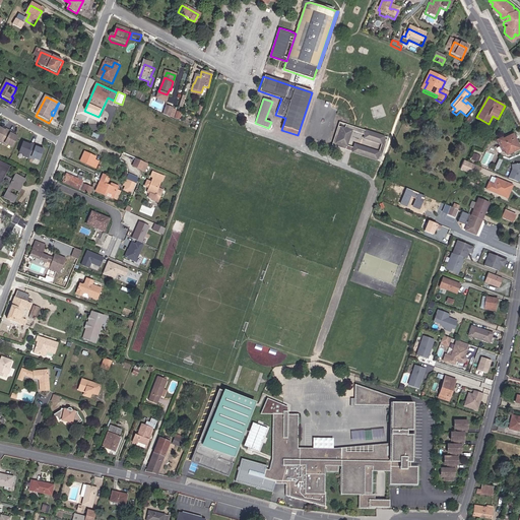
[(163,114),(169,117),(172,108),(166,106),(163,114)]
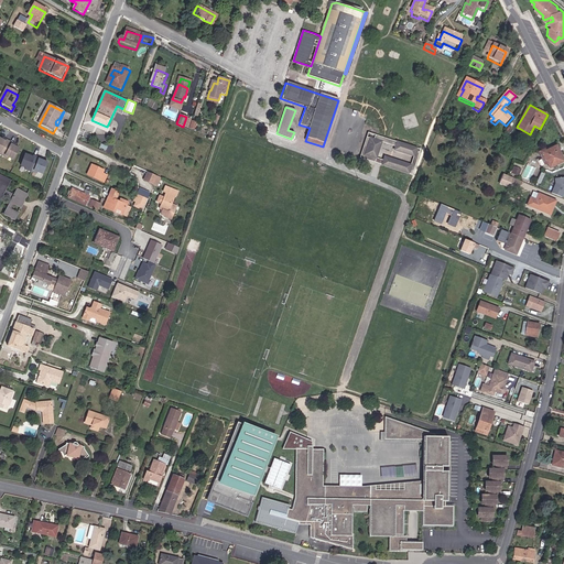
[(383,140),(370,137),(364,155),(377,160),(383,140)]
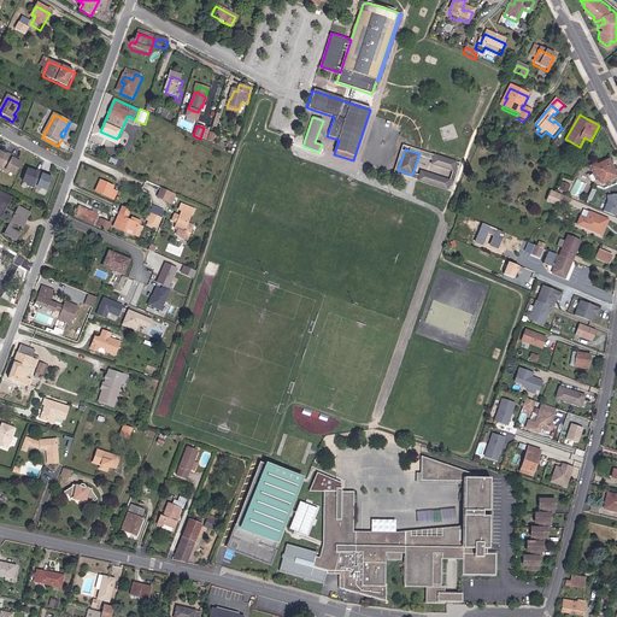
[(457,162),(435,153),(432,164),(454,171),(457,162)]
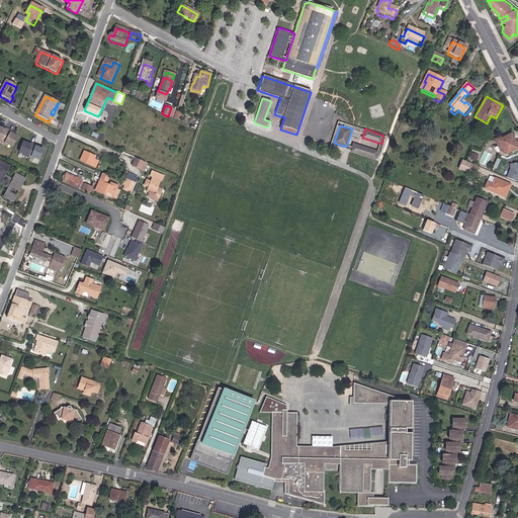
[(11,147),(17,137),(13,136),(11,134),(11,133),(8,131),(1,144),(5,146),(6,144),(11,147)]
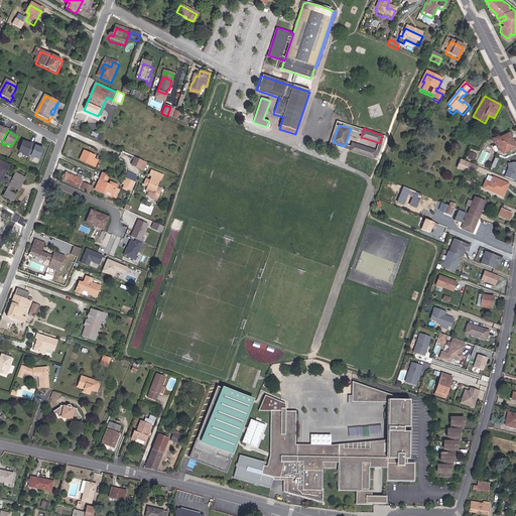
[(503,156),(515,149),(515,148),(513,142),(515,142),(512,135),(500,140),(499,138),(492,141),(498,153),(501,151),(503,156)]
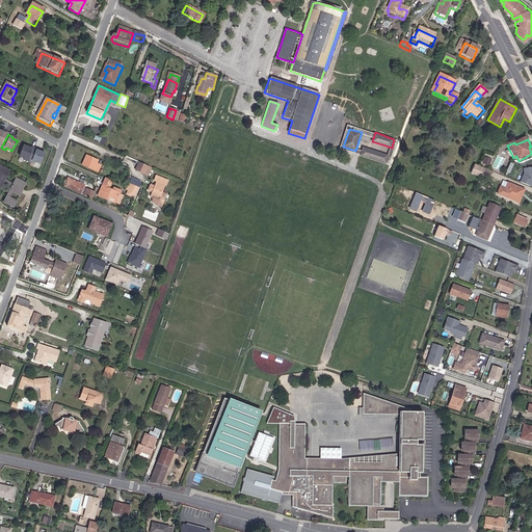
[(29,162),(34,149),(30,147),(30,149),(27,148),(24,145),(20,157),(25,159),(24,160),(29,162)]
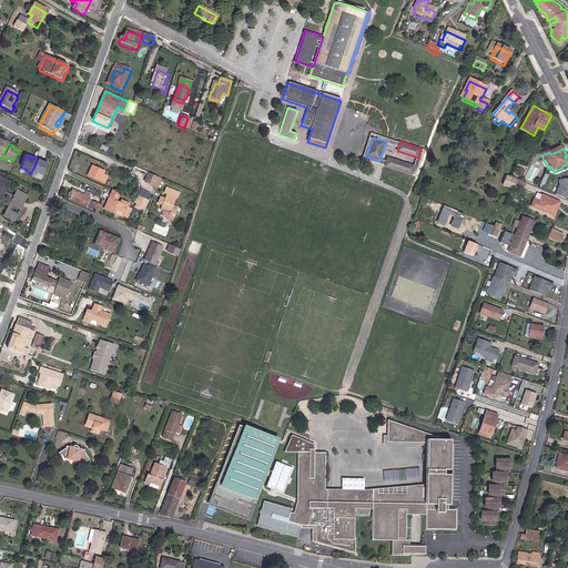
[(416,165),(387,156),(384,165),(413,175),(416,165)]
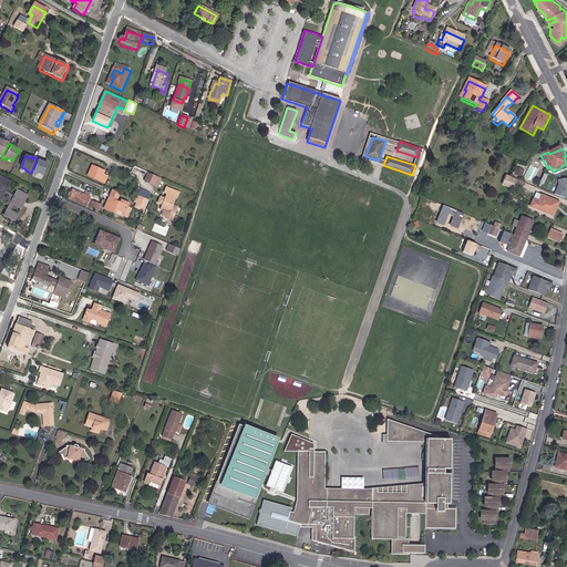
[(43,175),(47,163),(43,162),(40,161),(41,160),(37,158),(31,173),(37,175),(38,173),(43,175)]
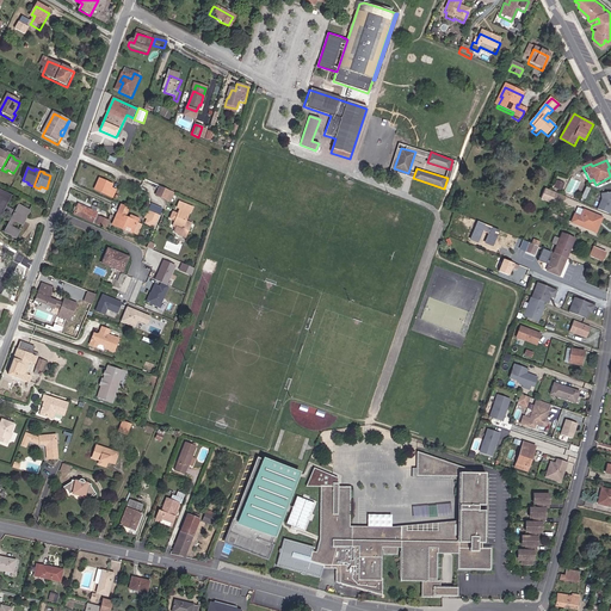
[(117,190),(112,189),(113,185),(100,179),(96,189),(113,197),(117,190)]
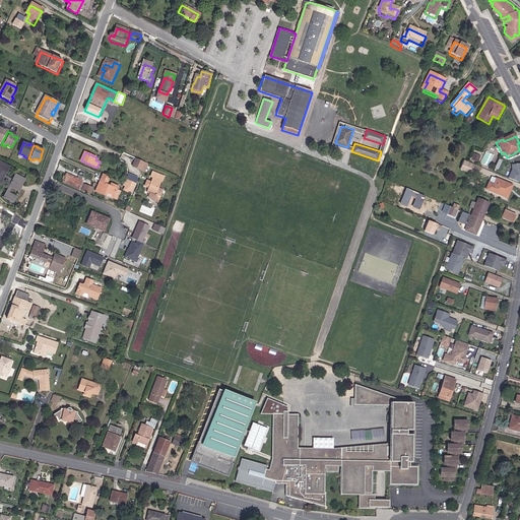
[(132,166),(145,172),(149,164),(136,157),(132,166)]
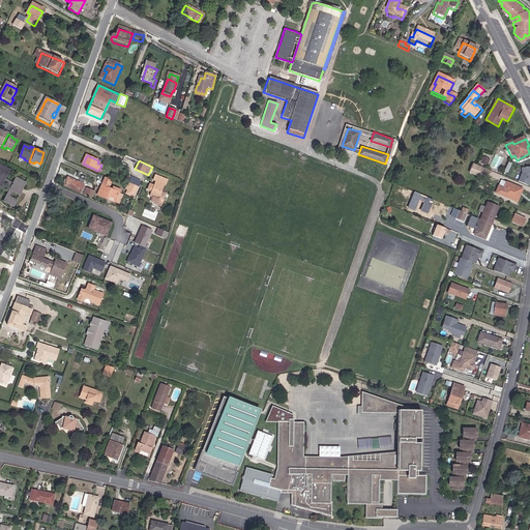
[(477,177),(477,175),(480,169),(468,164),(465,172),(477,177)]
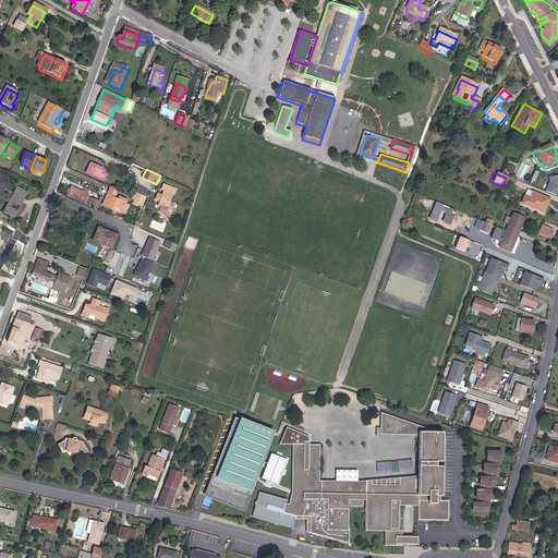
[(13,193),(5,190),(10,180),(0,174),(0,199),(0,201),(2,195),(11,199),(3,214),(14,219),(17,213),(11,209),(14,204),(20,207),(27,193),(16,187),(13,193)]
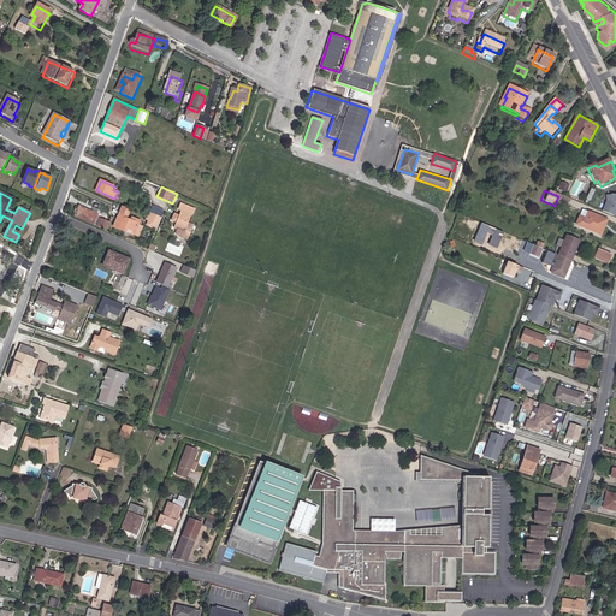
[(612,218),(615,209),(615,195),(605,197),(606,203),(603,213),(612,218)]
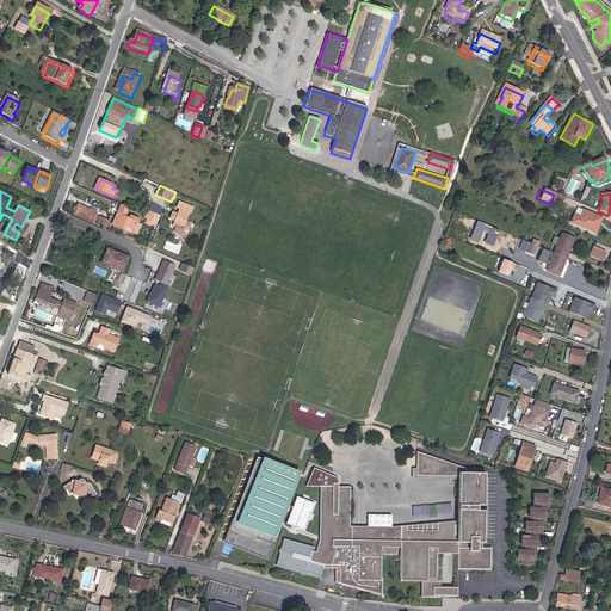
[(550,202),(557,204),(561,197),(554,195),(550,202)]
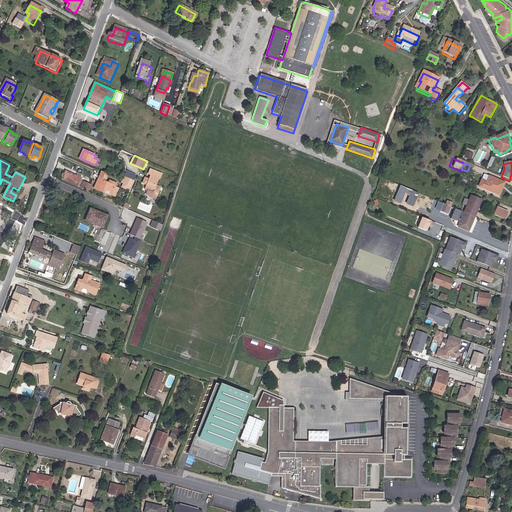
[(156,193),(152,191),(160,173),(149,168),(147,173),(149,174),(147,180),(143,178),(141,183),(145,184),(143,189),(146,190),(144,193),(147,195),(147,196),(153,198),(156,193)]
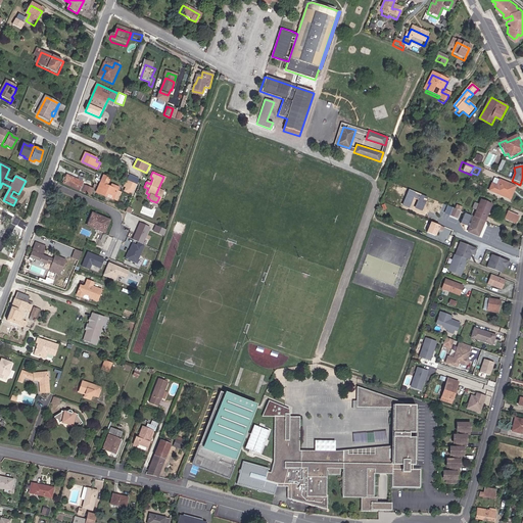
[(85,187),(86,184),(84,184),(85,181),(81,179),(80,182),(68,177),(64,186),(80,192),(83,186),(85,187)]
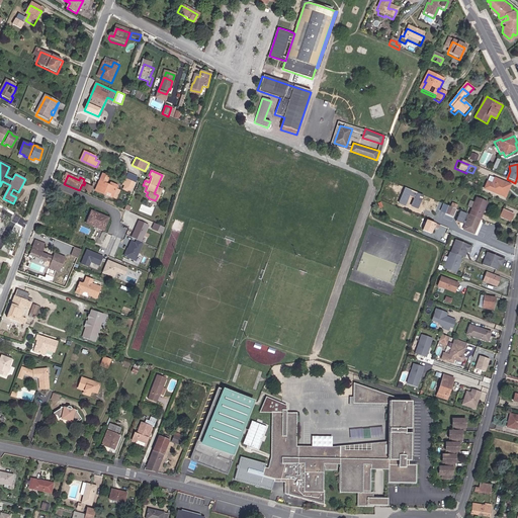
[(101,182),(107,184),(110,178),(104,175),(101,182)]
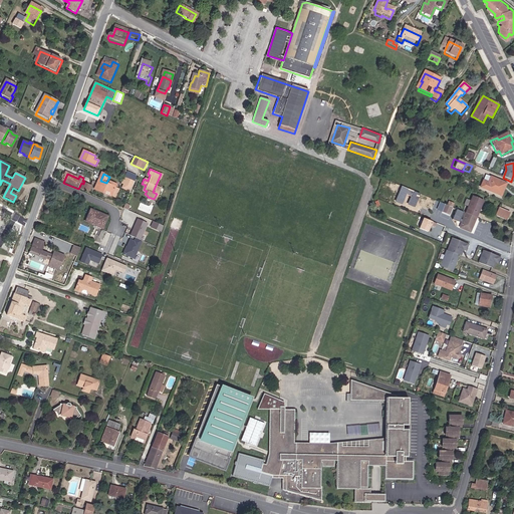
[(504,190),(500,188),(502,183),(490,178),(488,184),(483,181),(480,188),(501,197),(504,190)]
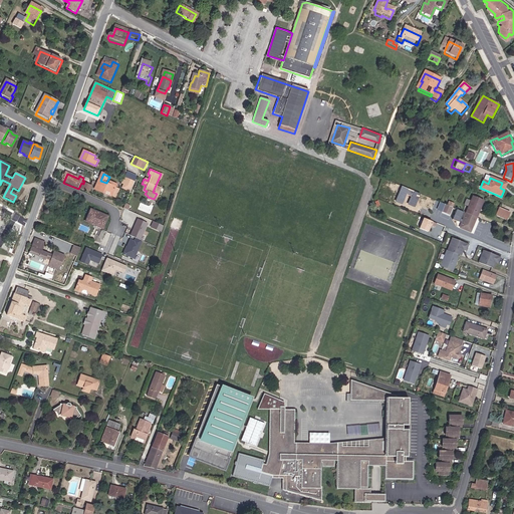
[(123,189),(131,192),(135,182),(127,179),(123,189)]
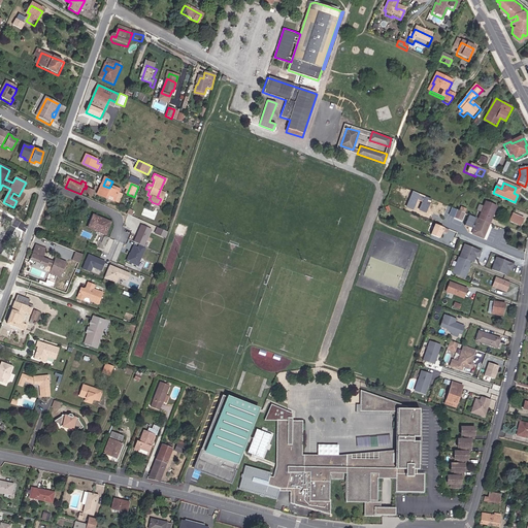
[(124,195),(120,193),(113,190),(109,188),(103,186),(99,195),(120,204),(124,195)]
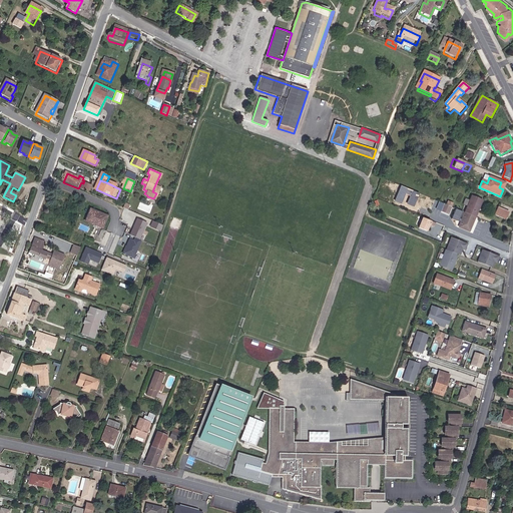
[(83,188),(89,191),(92,185),(85,182),(83,188)]
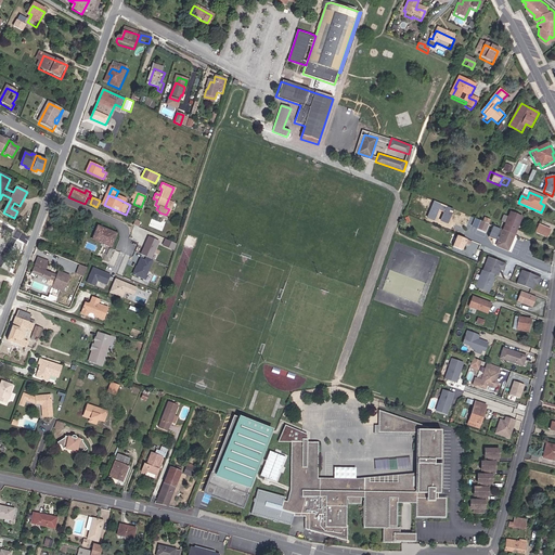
[(501,231),(512,235),(519,217),(508,213),(501,231)]
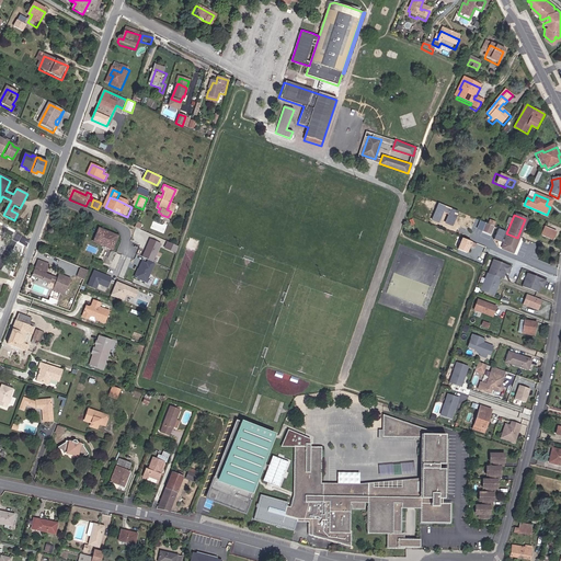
[(472,229),(488,236),(491,227),(487,225),(474,220),(472,229)]
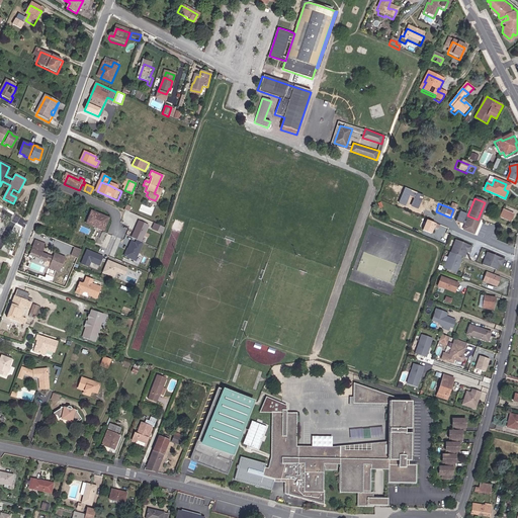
[(93,211),(89,223),(101,228),(101,230),(105,232),(110,219),(93,211)]
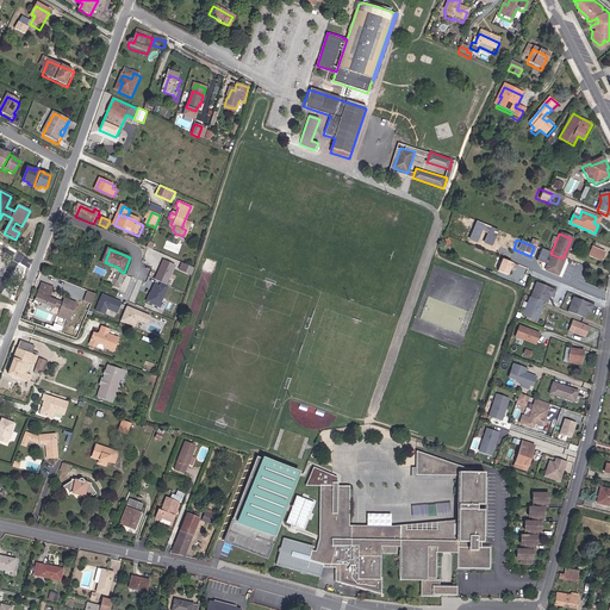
[(602,262),(605,255),(602,253),(601,256),(596,254),(597,251),(593,249),(590,257),(602,262)]
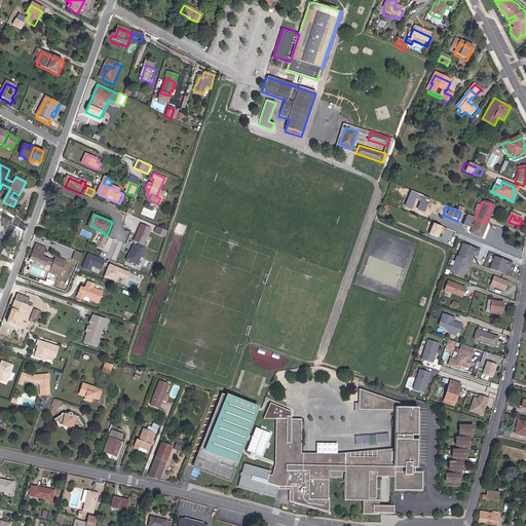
[(468,234),(479,238),(485,223),(475,219),(474,219),(468,234)]
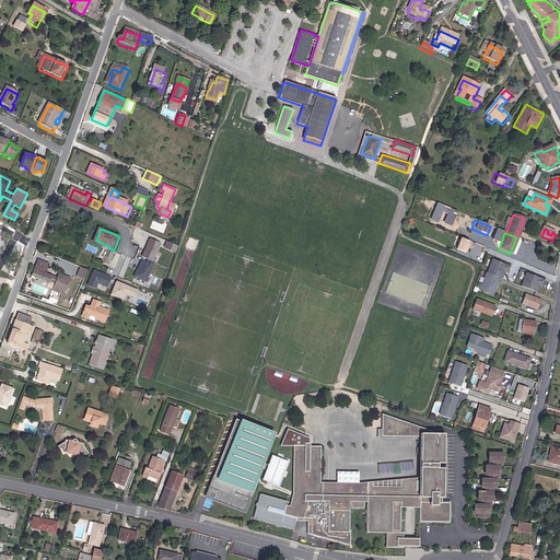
[(161,244),(149,238),(142,256),(154,260),(161,244)]
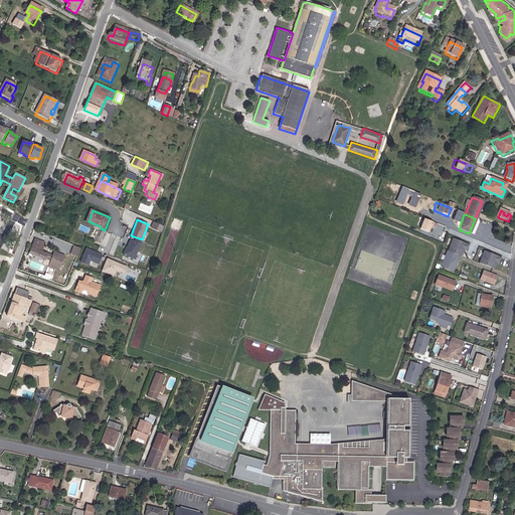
[(435,225),(421,220),(417,231),(425,234),(427,228),(433,230),(435,225)]
